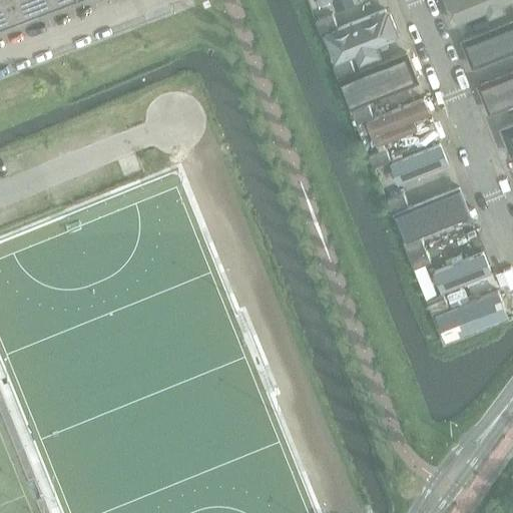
[(0,0),(0,20),(19,13),(13,0),(0,0)]
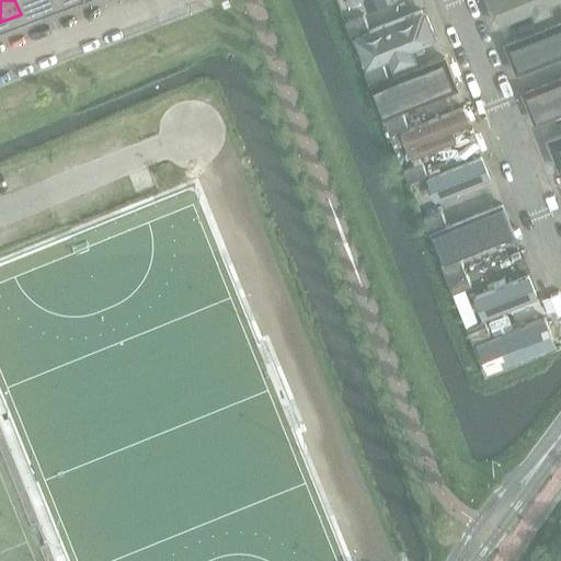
[(43,7),(39,0),(14,0),(21,14),(43,7)]
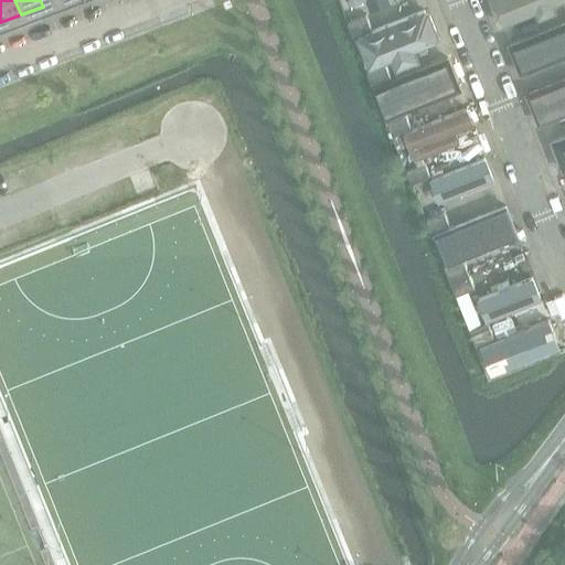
[(371,28),(365,14),(348,21),(353,34),(371,28)]
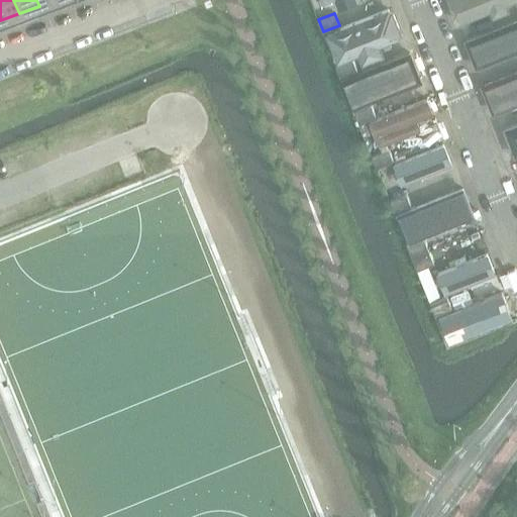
[(357,71),(352,58),(335,65),(340,77),(357,71)]
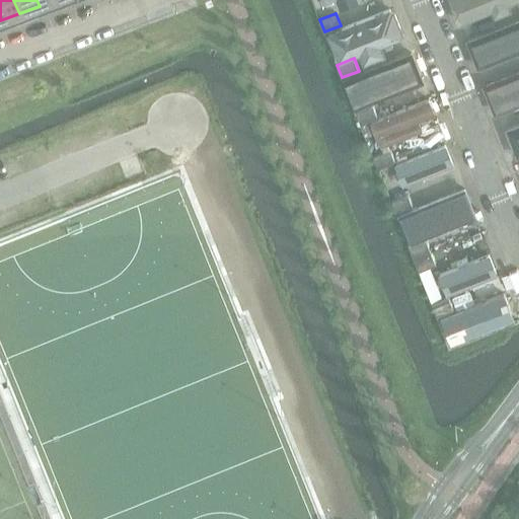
[(411,60),(358,80),(365,99),(387,90),(390,98),(398,94),(396,87),(418,78),(411,60)]
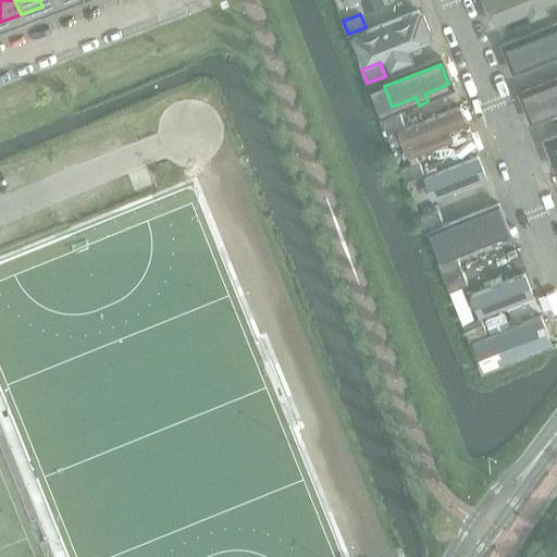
[(556,81),(518,97),(529,124),(556,112),(556,81)]
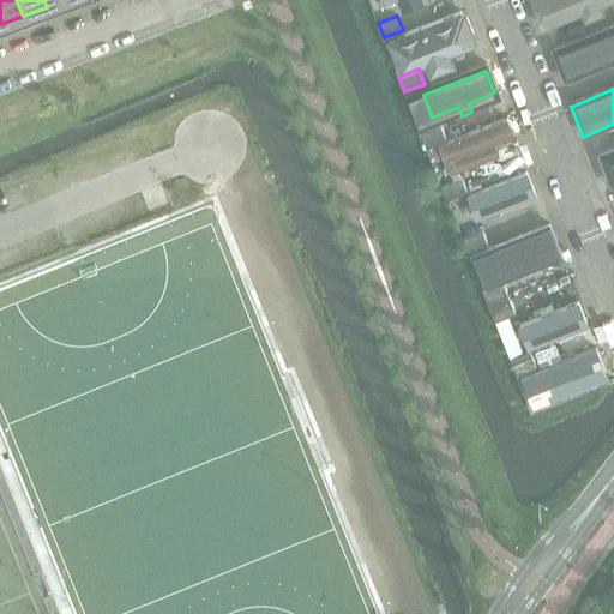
[(439,148),(445,166),(457,161),(461,172),(499,157),(494,146),(513,139),(507,121),(439,148)]
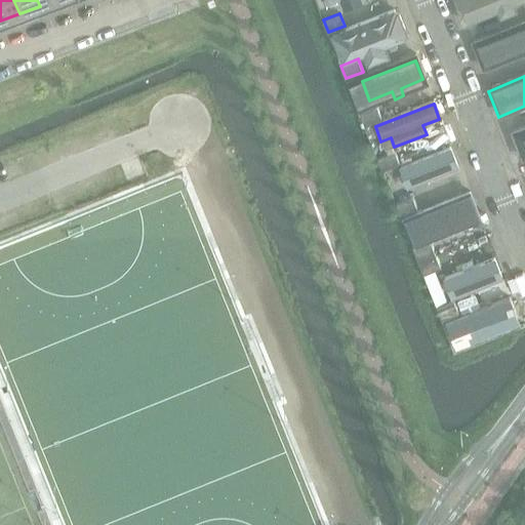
[(381,117),(376,105),(359,112),(364,124),(381,117)]
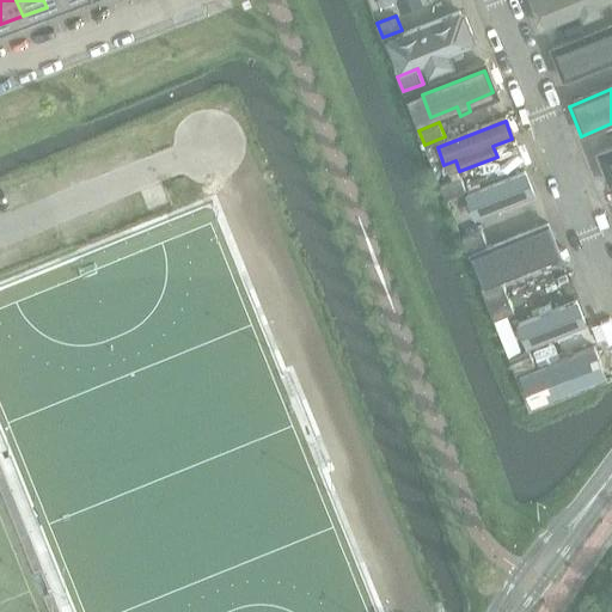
[(611,150),(598,155),(606,175),(611,171),(611,150)]
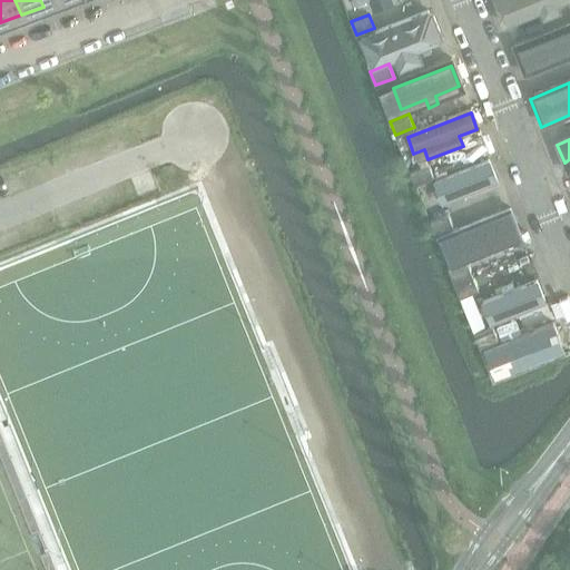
[(433,177),(429,164),(410,170),(415,184),(433,177)]
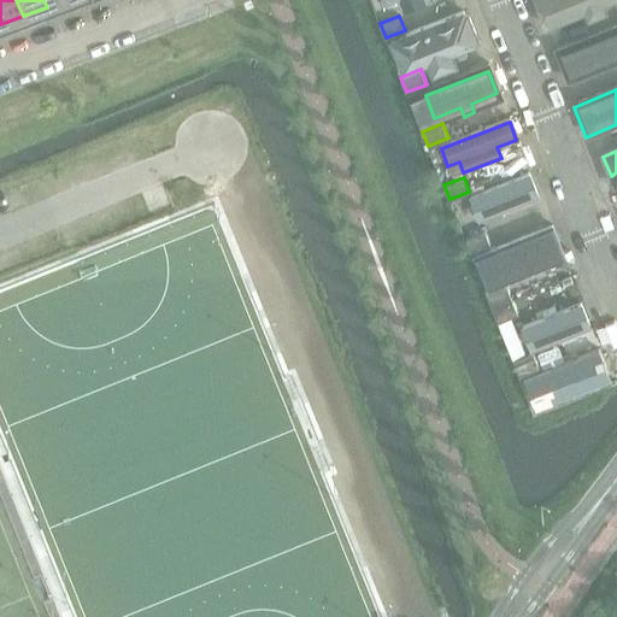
[(501,187),(487,193),(507,242),(551,223),(545,210),(516,222),(513,215),(524,210),(517,194),(506,199),(501,187)]
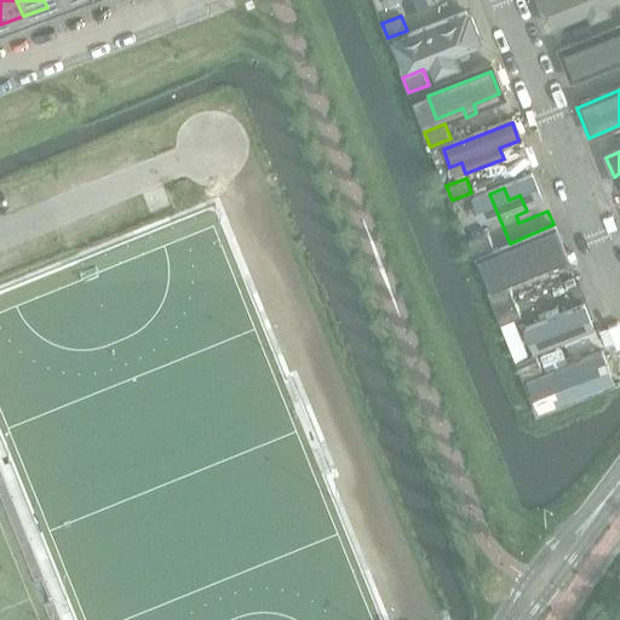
[(493,246),(487,231),(466,240),(472,254),(493,246)]
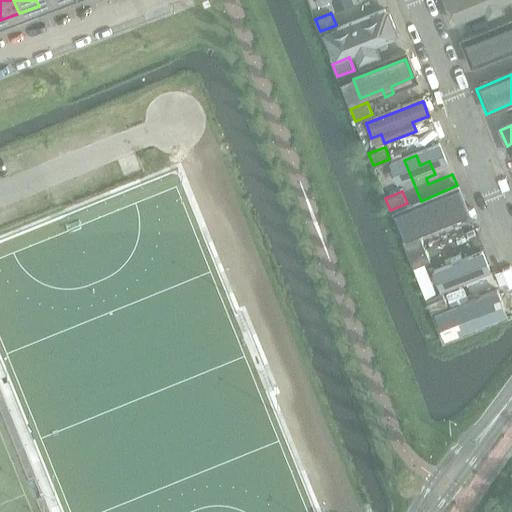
[(458,193),(394,218),(403,242),(467,216),(458,193)]
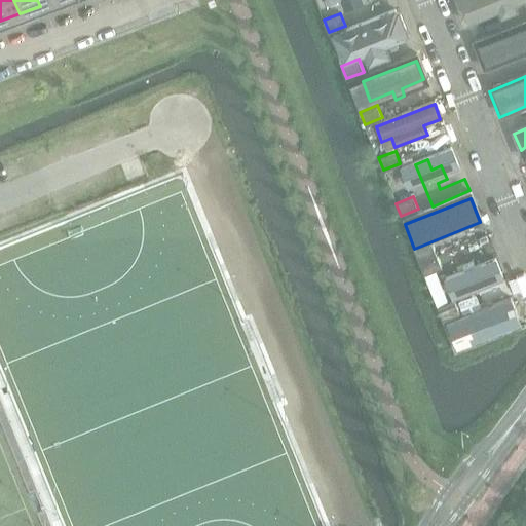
[(442,267),(431,242),(414,249),(419,261),(424,274),(442,267)]
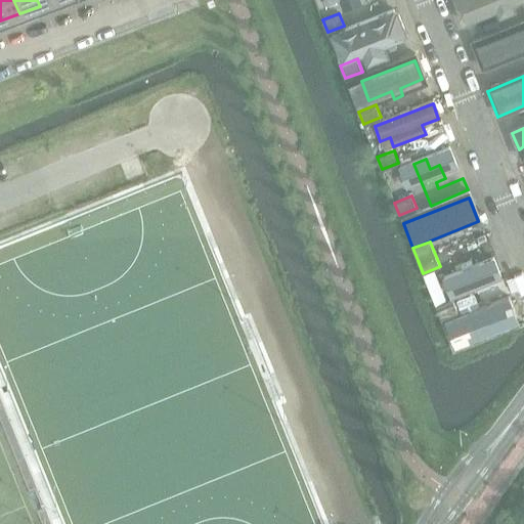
[(482,262),(441,278),(449,299),(503,276),(498,266),(486,271),(482,262)]
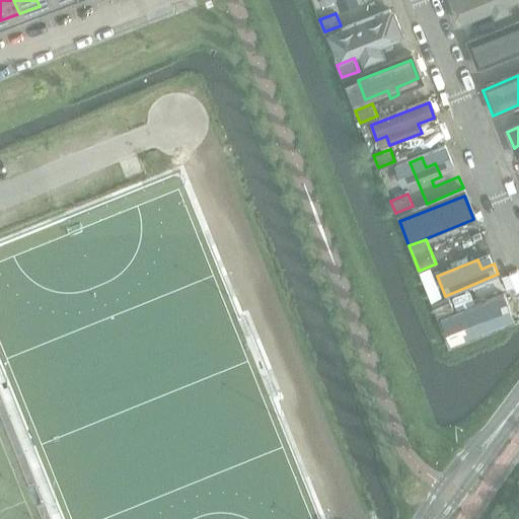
[(453,309),(448,297),(432,303),(437,315),(453,309)]
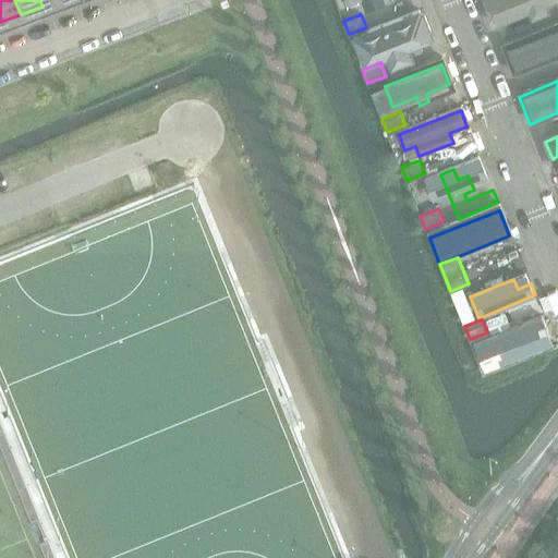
[(484,341),(492,361),(548,338),(541,319),(484,341)]
